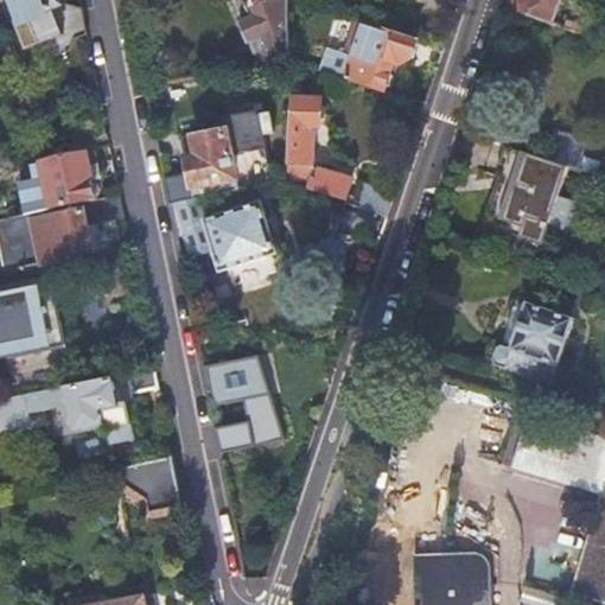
[(81,16),(78,2),(53,7),(51,0),(0,0),(0,6),(6,4),(13,25),(7,29),(18,57),(56,43),(50,27),(82,23),(81,16)]
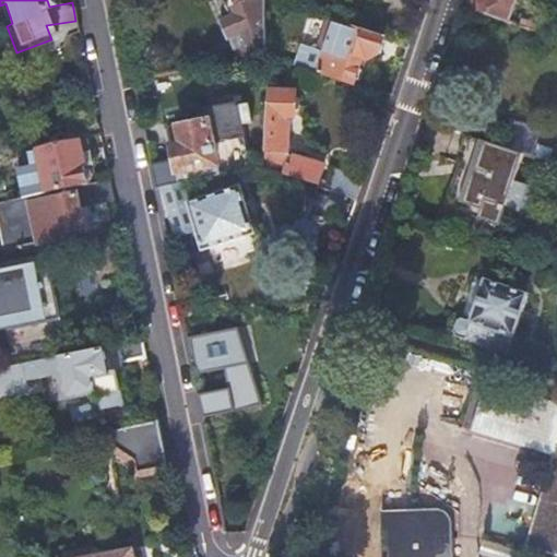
[(222,0),(228,12),(218,18),(238,60),(262,54),(267,54),(263,0),(222,0)]
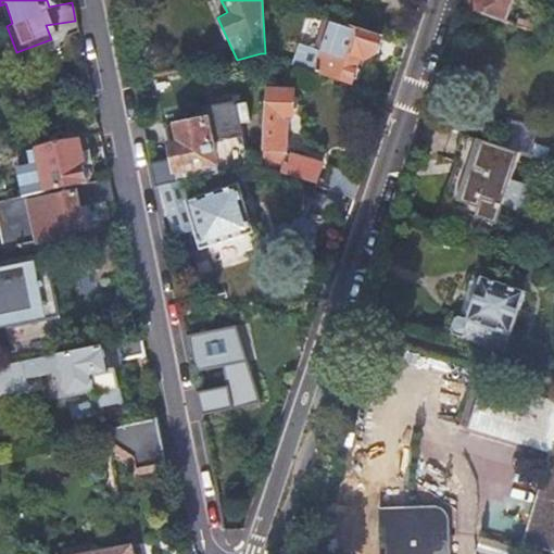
[(464,0),(462,10),(503,23),(510,0),(464,0)]
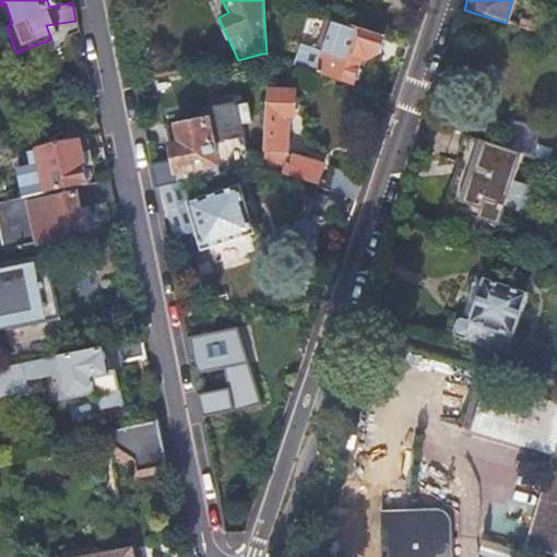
[(0,9),(7,26),(12,23),(6,3),(0,6),(0,9)]
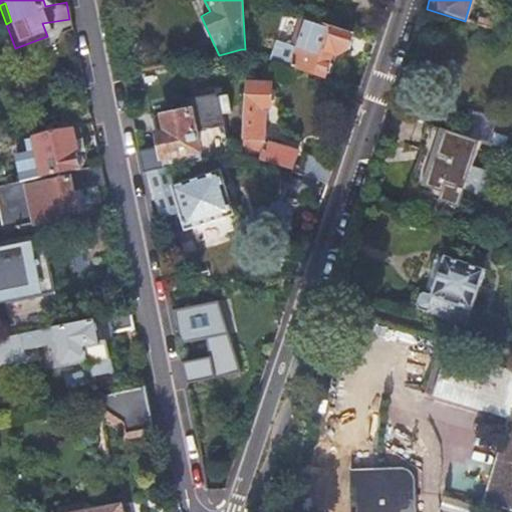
[(354,35),(306,19),(291,68),(323,79),(331,55),(336,56),(349,50),(354,35)]
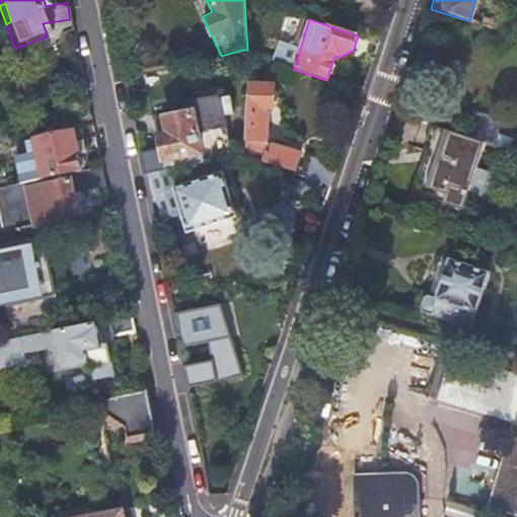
[(248,88),(240,158),(295,176),(299,159),(269,150),(269,153),(262,152),(263,144),(266,144),(270,114),(278,115),(279,108),(282,106),(283,97),(280,94),(280,91),(248,88)]
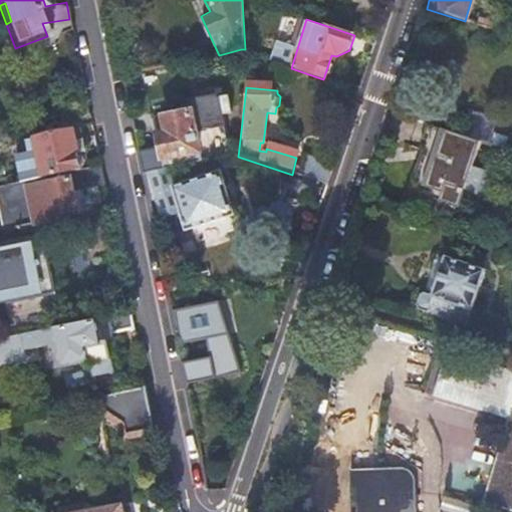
[(157,147),(137,151),(142,173),(163,169),(228,157),(216,95),(181,101),(183,111),(152,117),(157,147)]
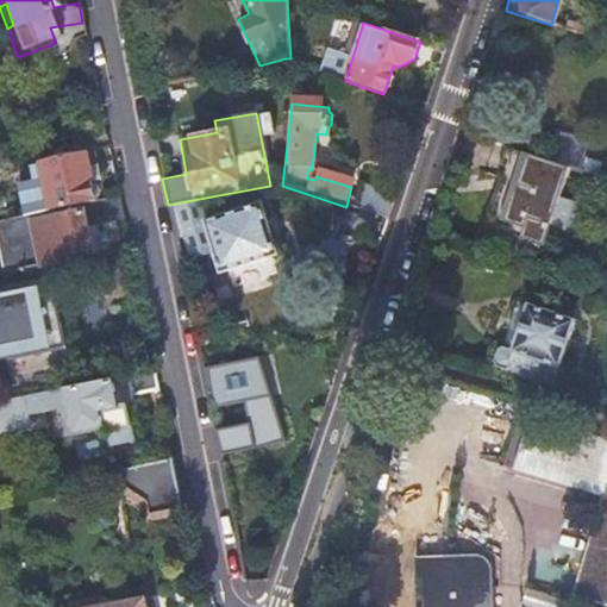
[(554,129),(544,157),(568,166),(576,169),(586,139),(554,129)]
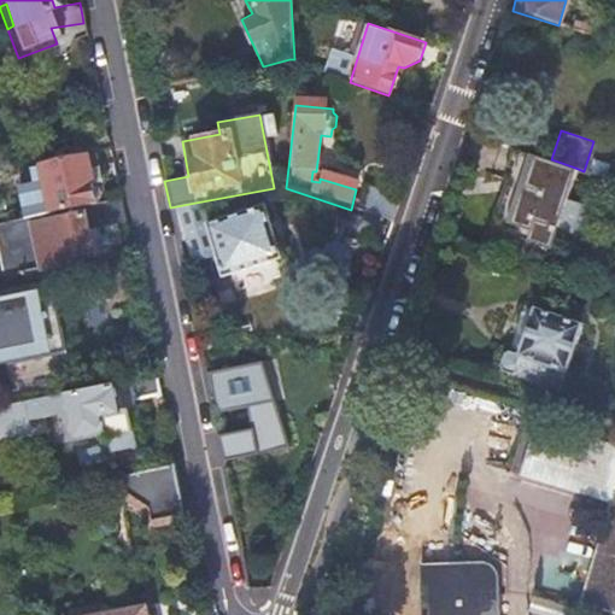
[(527,240),(523,249),(548,257),(558,228),(580,234),(590,206),(566,198),(575,168),(551,159),(514,147),(503,179),(509,180),(493,228),(527,240)]
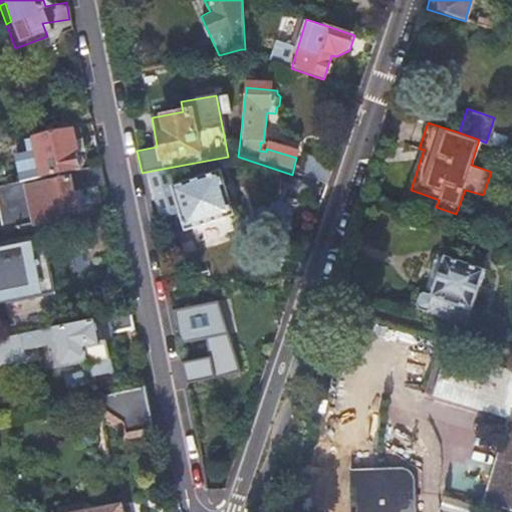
[(11,155),(17,182),(86,167),(82,150),(75,152),(70,130),(21,141),(23,153),(11,155)]
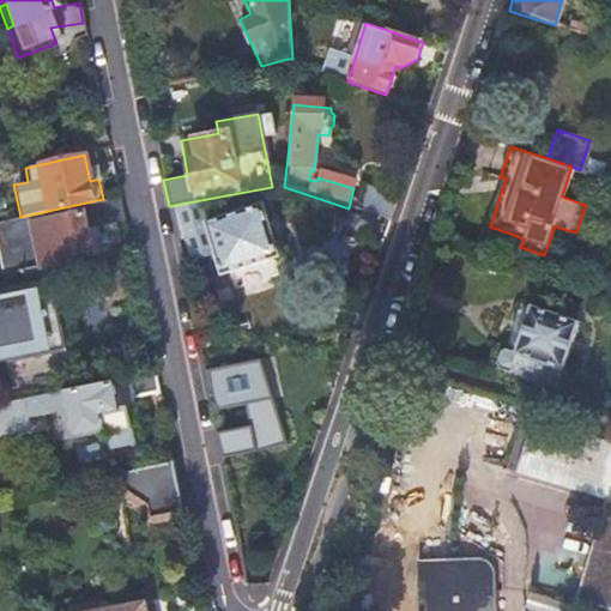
[(318,181),(318,177),(319,171),(314,170),(310,170),(309,180),(318,181)]
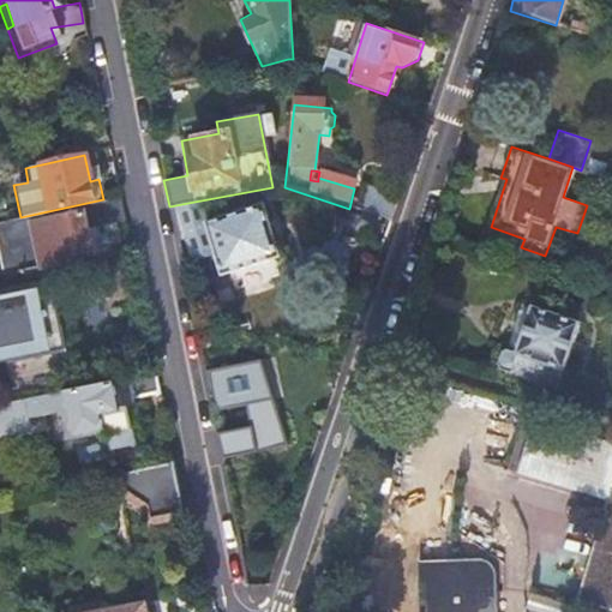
[(21,217),(0,222),(0,274),(37,267),(90,256),(85,228),(120,221),(115,198),(115,197),(103,199),(21,217)]
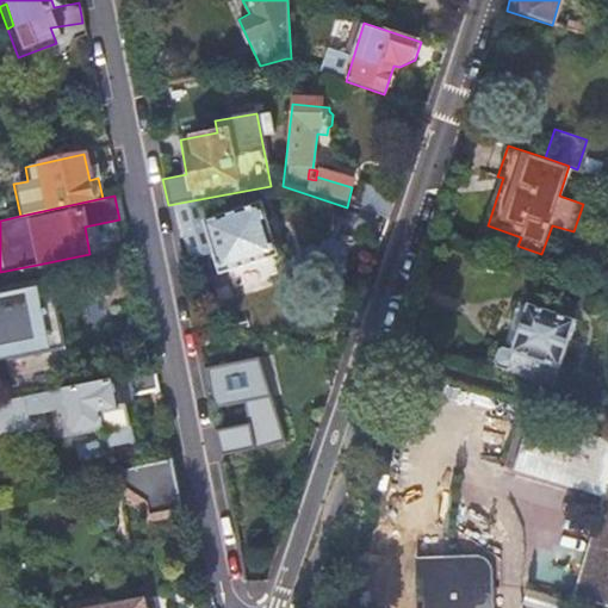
[(200,223),(193,200),(168,205),(174,239),(177,237),(182,260),(208,253),(213,274),(219,273),(264,261),(271,259),(255,206),(200,223)]
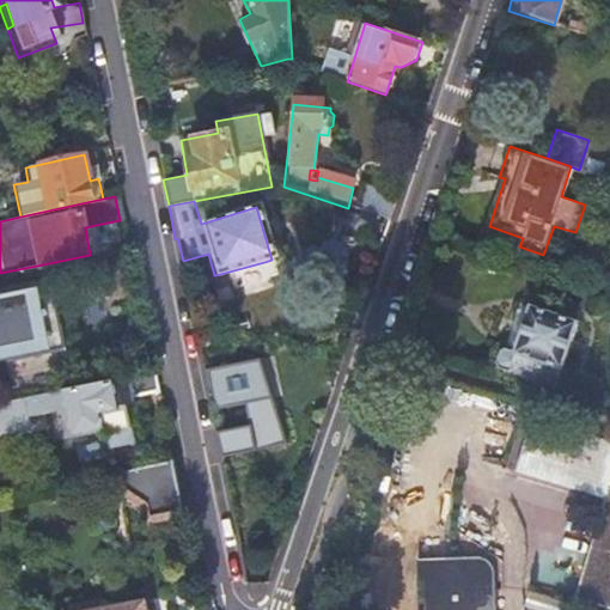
[(269,279),(264,262),(220,274),(225,291),(269,279)]
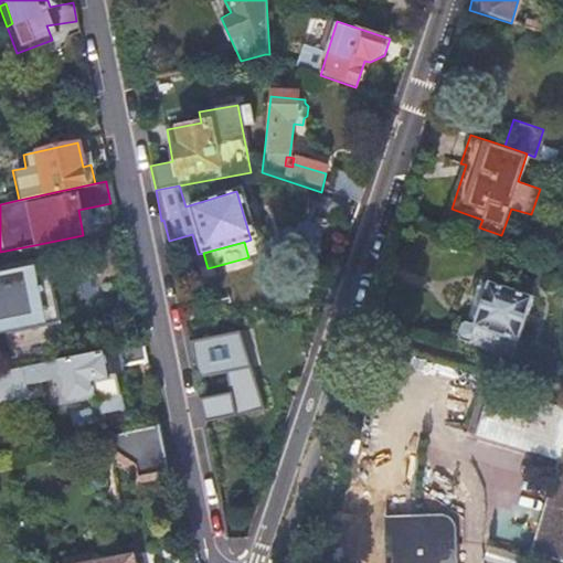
[(0,333),(68,318),(55,263),(0,275),(0,333)]
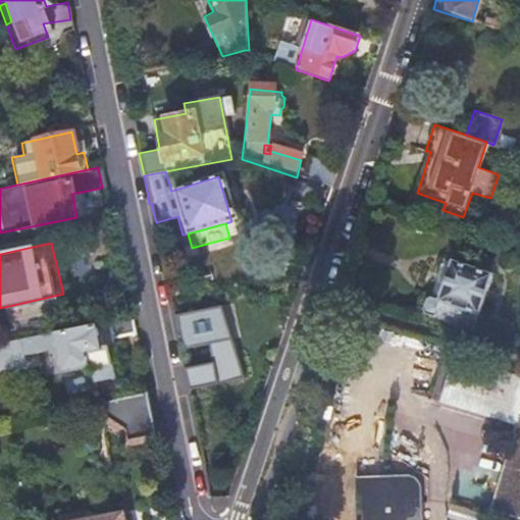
[(428,297),(423,315),(472,330),(492,274),(451,261),(437,300),(428,297)]
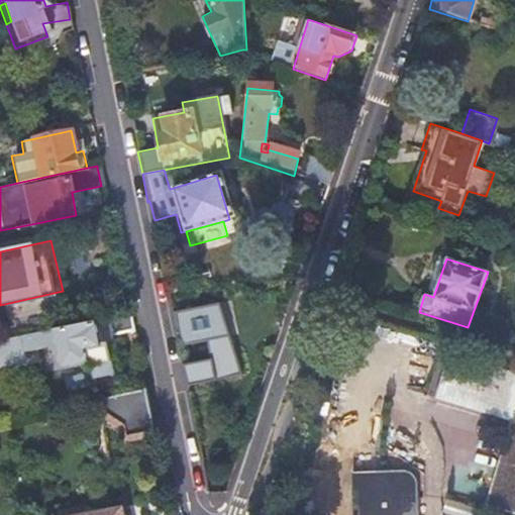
[(131,332),(127,315),(54,329),(62,370),(88,365),(90,371),(97,373),(104,372),(110,366),(106,344),(100,346),(99,339),(131,332)]
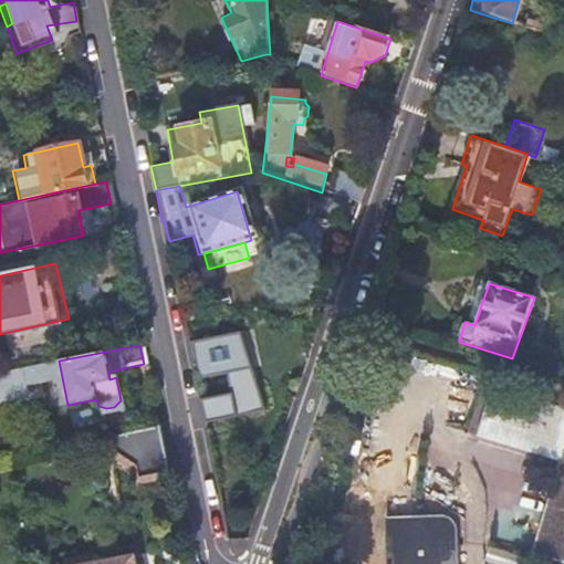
[(563,407),(493,386),(478,435),(557,459),(532,550),(563,559),(563,407)]
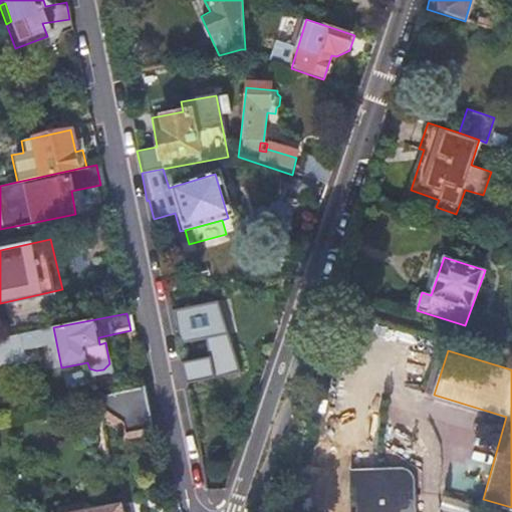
[(152,436),(142,389),(108,396),(113,416),(125,413),(131,440),(152,436)]
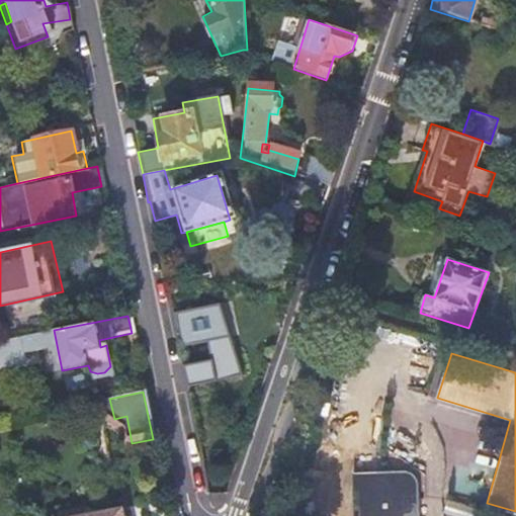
[(412,515),(411,482),(408,475),(399,469),(345,471),(346,515),(412,515)]
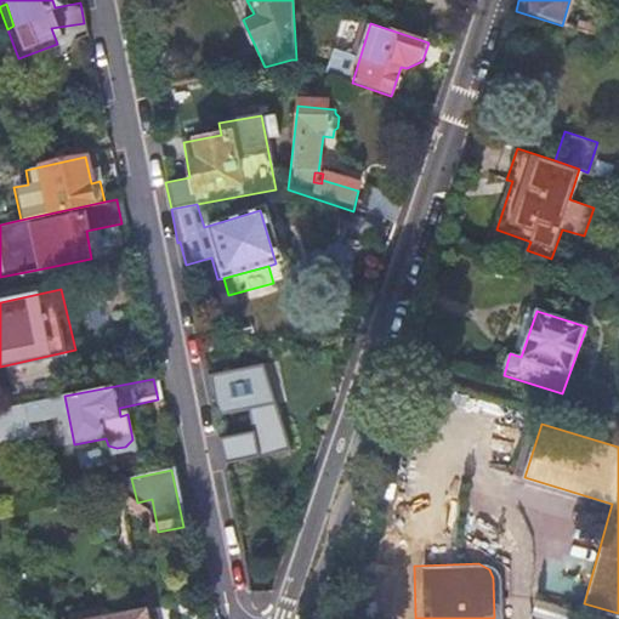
[(149,618),(147,608),(92,618),(149,618)]
